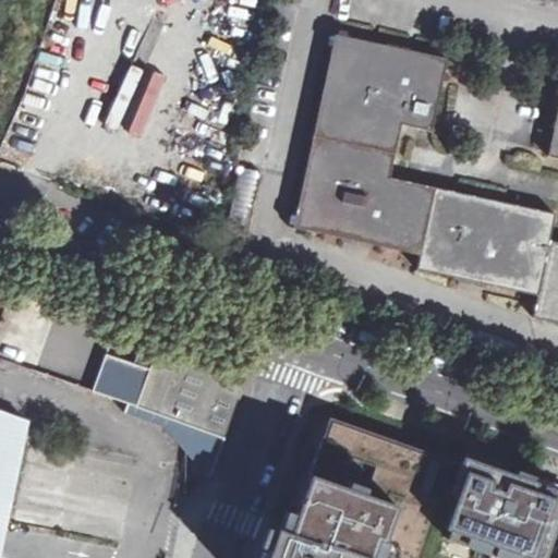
[(331,50),(349,38),(335,35),(331,50)]
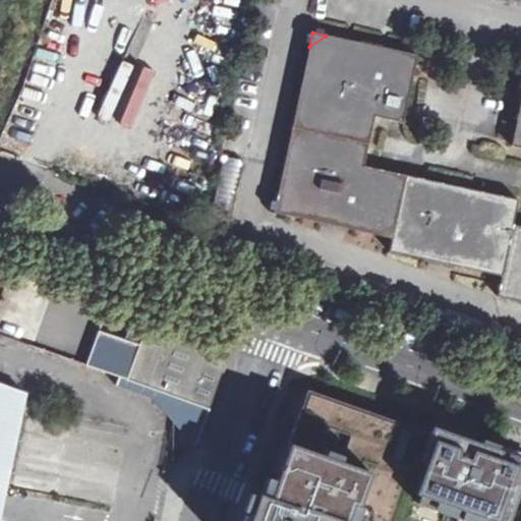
[(293,127),(371,143),(379,117),(405,122),(419,56),(387,49),(387,52),(382,54),(381,61),(363,57),(365,52),(363,48),(364,44),(326,36),(309,47),(293,127)]
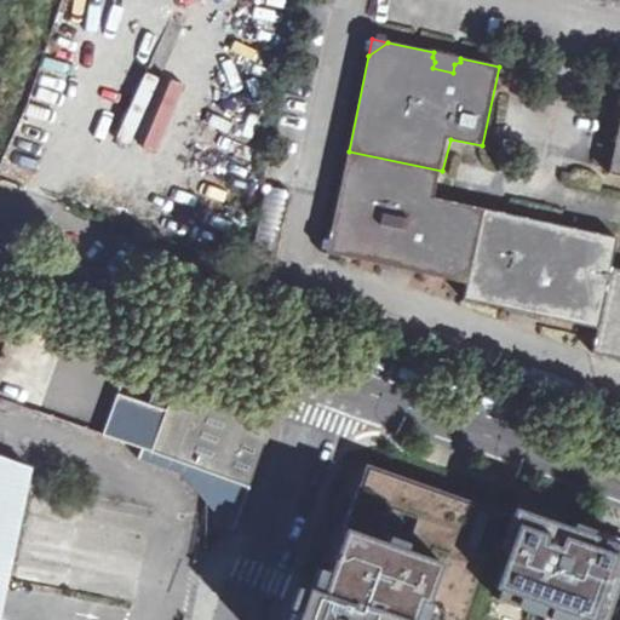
[(460,58),(434,52),(432,57),(435,62),(432,68),(453,73),(454,64),(460,62),(460,58)]
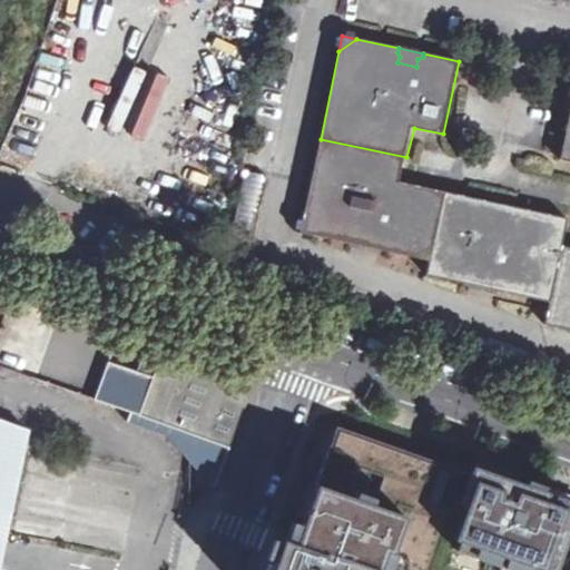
[(321,139),(302,222),(306,222),(312,232),(312,235),(353,244),(354,241),(357,237),(359,233),(379,236),(377,242),(380,246),(379,249),(430,261),(446,193),(401,184),(406,157),(321,139)]
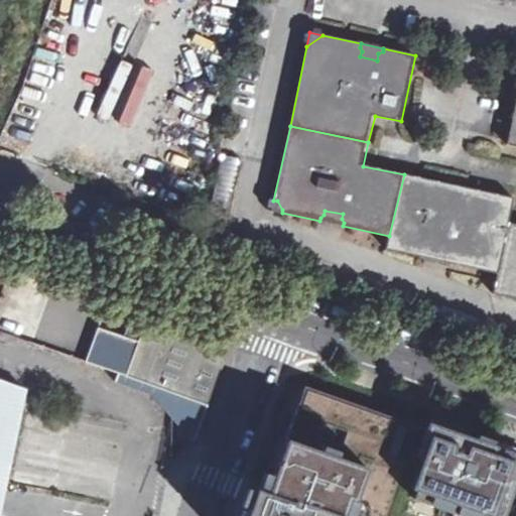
[(389,236),(386,250),(425,258),(425,255),(430,252),(430,246),(448,250),(447,256),(449,260),(448,263),(497,274),(510,223),(511,218),(515,199),(404,174),(389,236)]
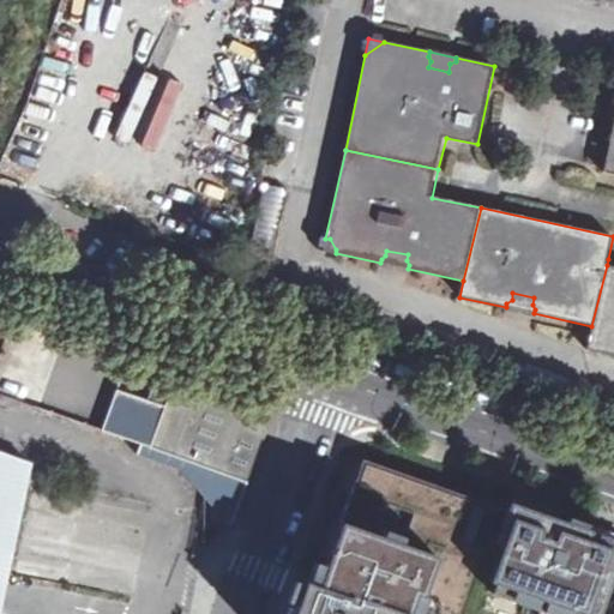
[(330,239),(325,239),(323,251),(336,253),(336,250),(330,239)]
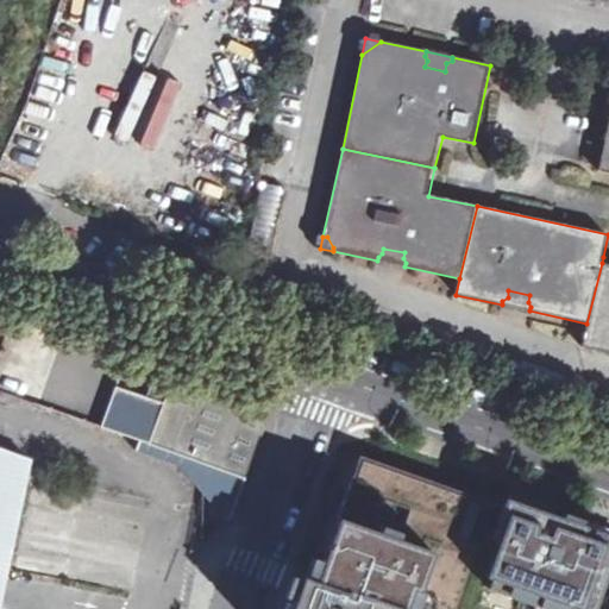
[(237,262),(239,246),(226,243),(221,256),(237,262)]
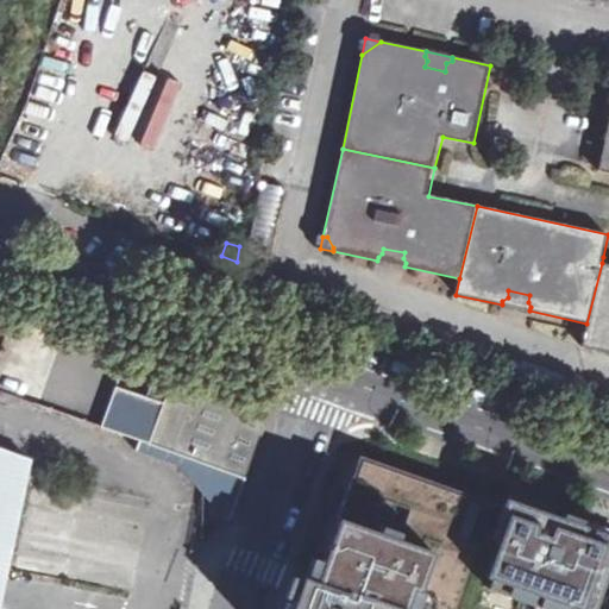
[(382,253),(378,257),(377,261),(405,267),(406,263),(403,258),(405,252),(383,249),(382,253)]
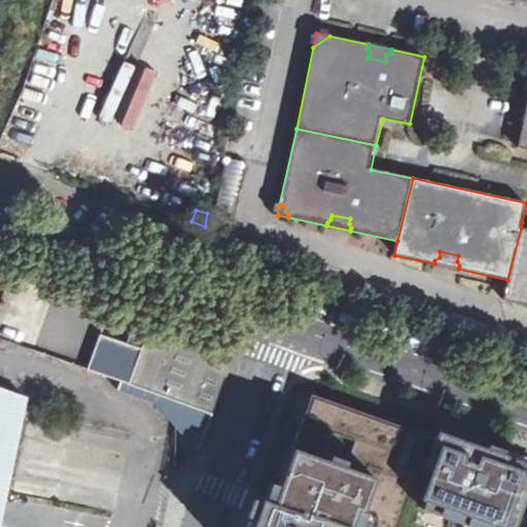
[(526,227),(521,227),(507,280),(503,300),(526,305),(526,227)]
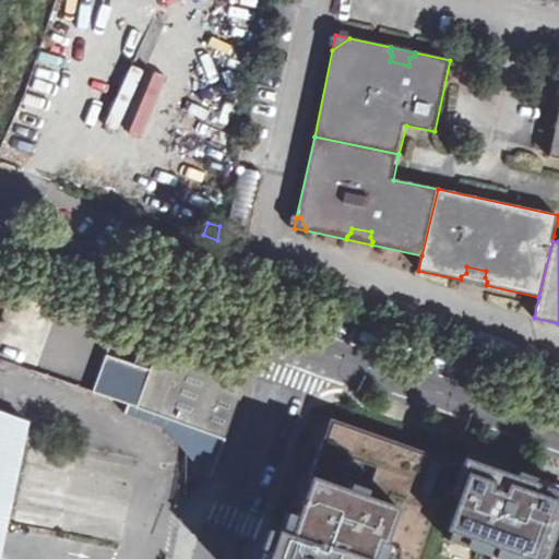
[(466,266),(466,273),(461,276),(461,280),(486,285),(487,282),(485,277),(486,271),(466,266)]
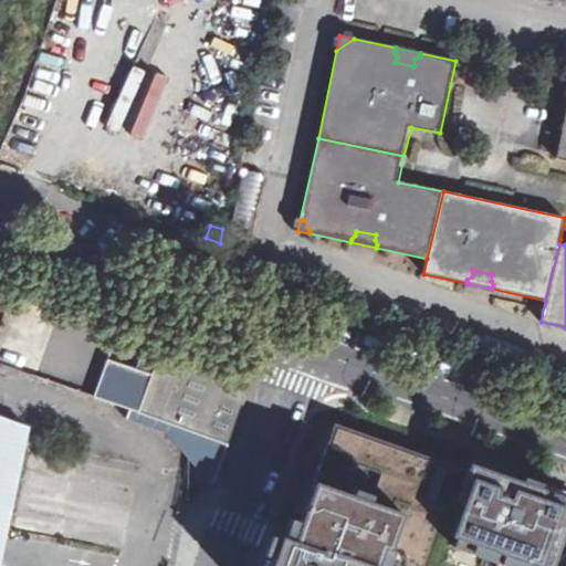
[(138,411),(157,356),(114,342),(94,397),(138,411)]
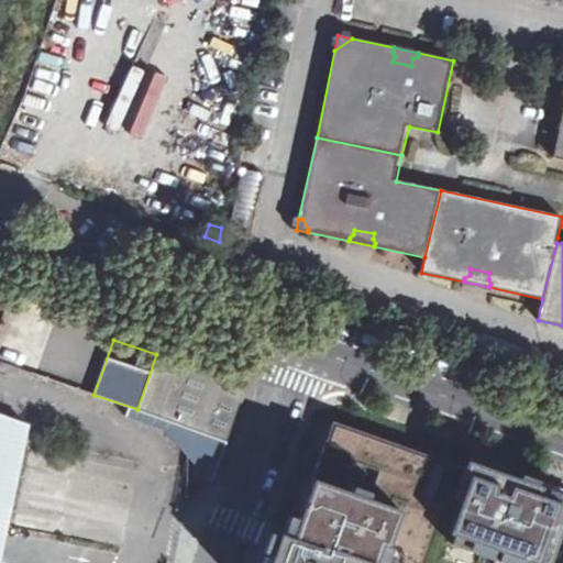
[(163,340),(151,375),(175,384),(187,349),(163,340)]
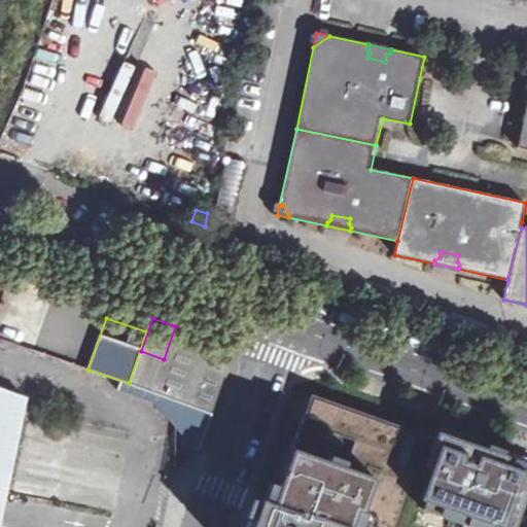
[(130,385),(212,414),(229,371),(212,339),(175,326),(164,359),(141,351),(130,385)]
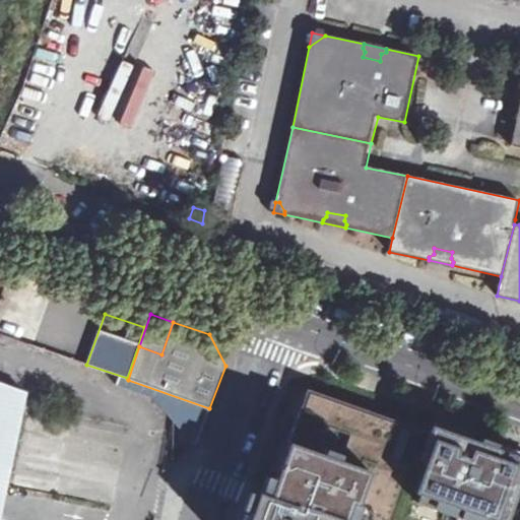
[(0,519),(0,517),(6,489),(25,392),(0,382),(0,519)]
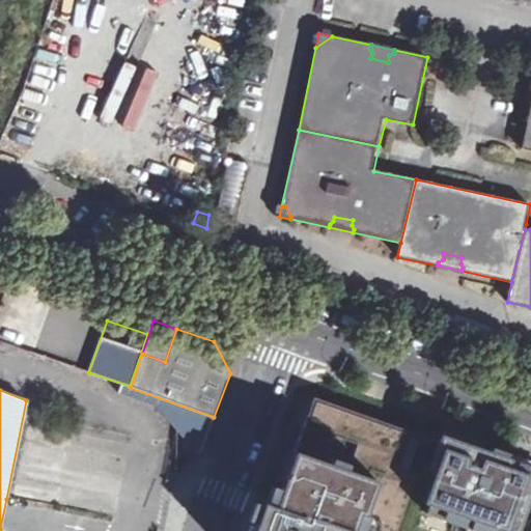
[(302,397),(261,515),(255,513),(248,530),(518,530),(530,491),(530,474),(515,470),(302,397)]
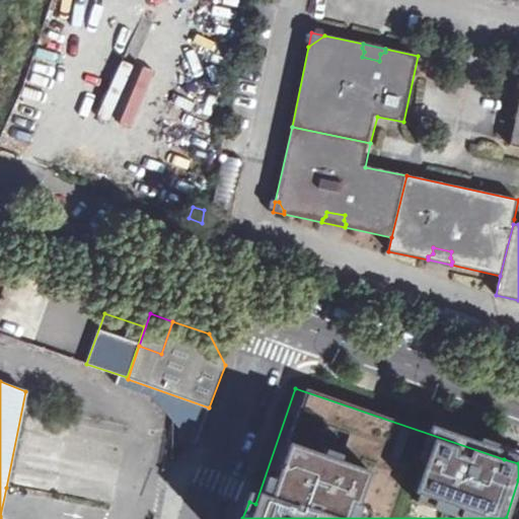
[(145,508),(140,518),(154,518),(154,511),(145,508)]
